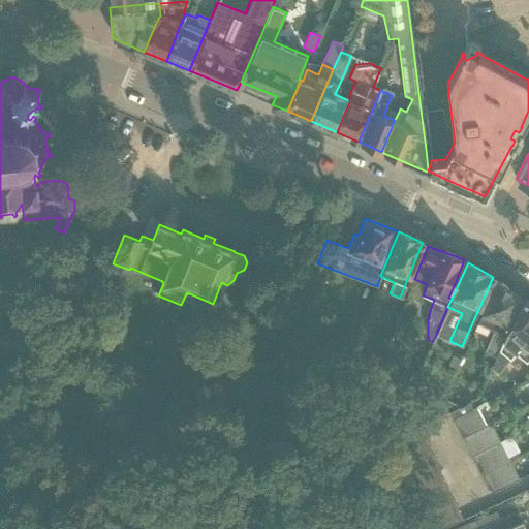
[(501,343),(502,343),(506,334),(502,332),(519,296),(510,290),(511,289),(496,279),(476,322),(494,331),(485,350),(495,356),(501,343)]
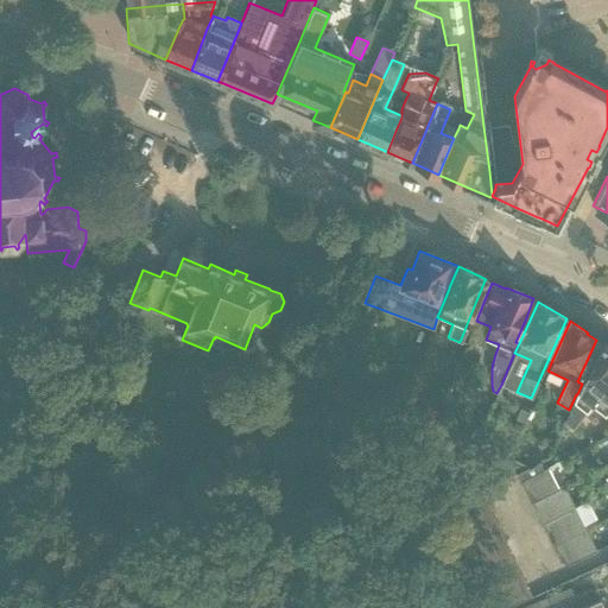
[(577,394),(564,422),(572,428),(591,404),(605,416),(607,412),(607,348),(601,343),(597,347),(582,384),(577,394)]
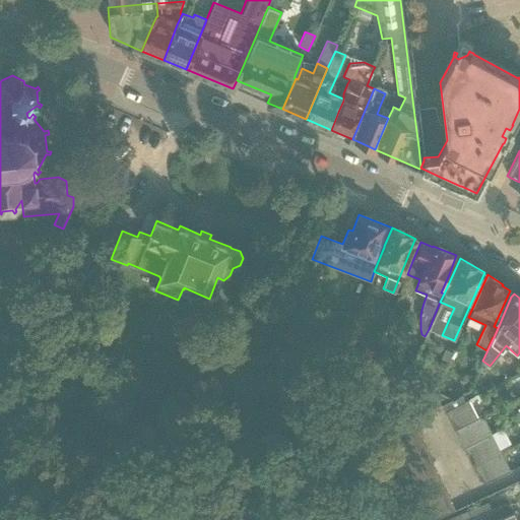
[(454,308),(440,302),(429,329),(442,335),(454,308)]
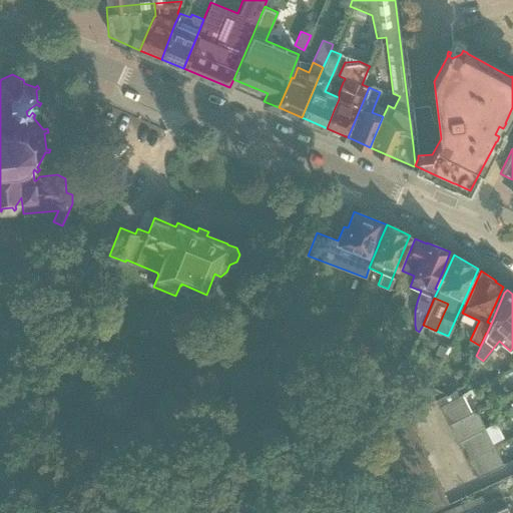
[(360,345),(352,364),(362,368),(370,349),(360,345)]
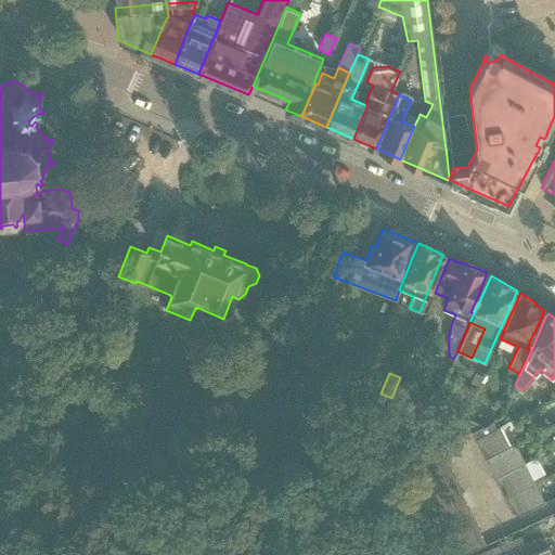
[(475,373),(470,383),(478,386),(482,377),(475,373)]
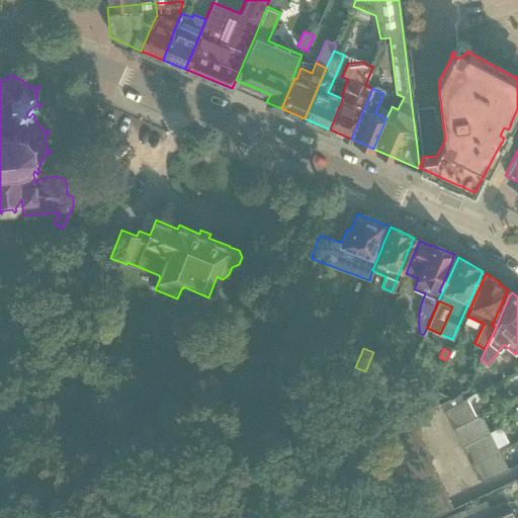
[(465,364),(458,379),(468,384),(476,368),(465,364)]
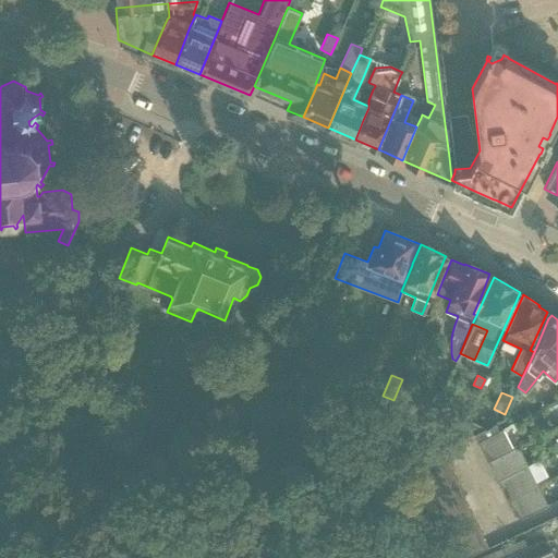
[(485,429),(473,435),(476,441),(497,431),(494,424),(492,425),(493,426),(485,429)]
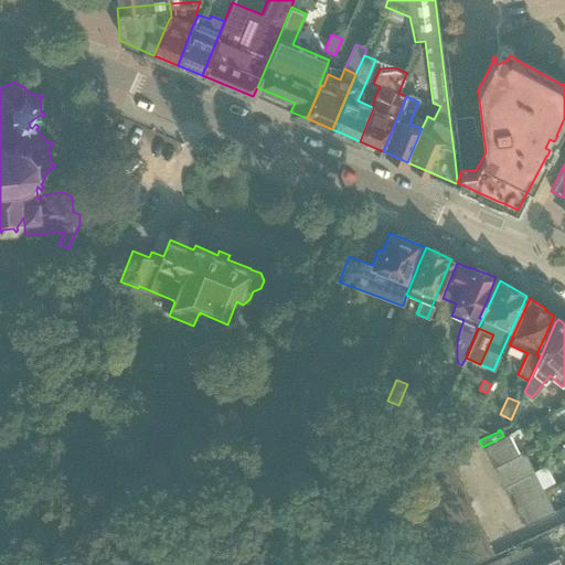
[(482,447),(492,467),(519,455),(508,434),(503,436),(482,447)]
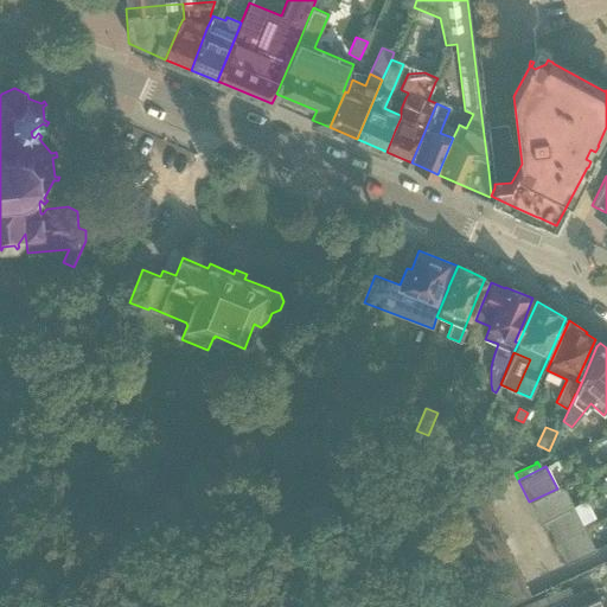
[(529,502),(540,523),(574,506),(563,485),(557,489),(529,502)]
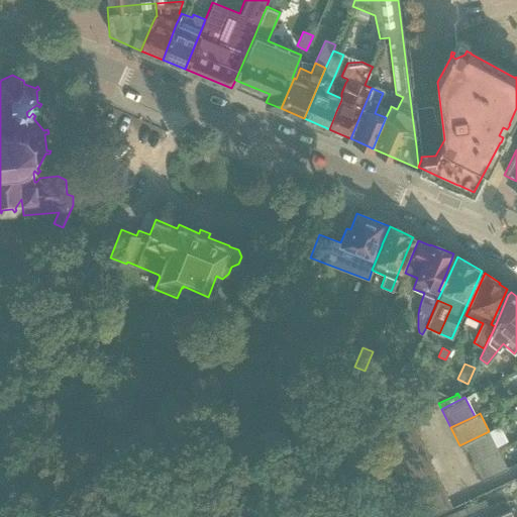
[(387,427),(394,442),(416,431),(409,417),(387,427)]
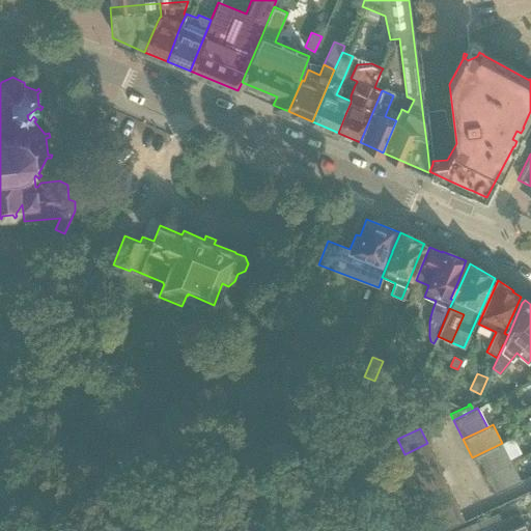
[(404,454),(412,470),(435,458),(427,443),(404,454)]
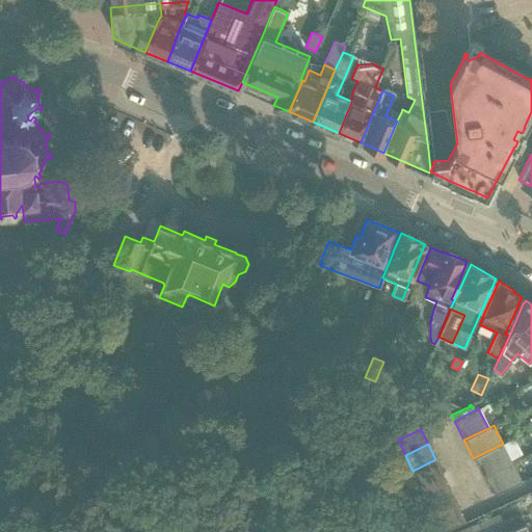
[(473,458),(482,477),(512,462),(503,444),(473,458)]
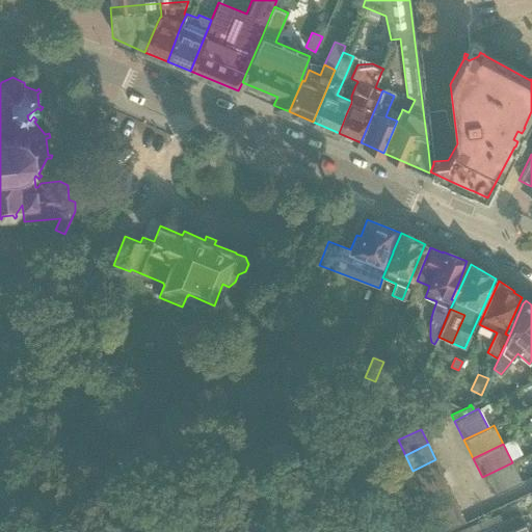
[(413,471),(420,485),(443,475),(435,459),(413,471)]
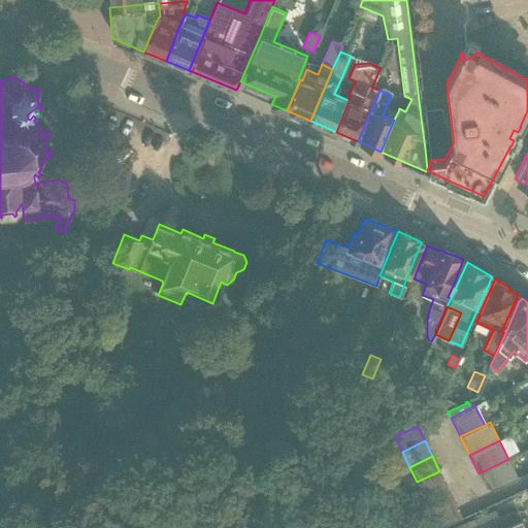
[(508,459),(479,473),(486,487),(494,490),(518,477),(508,459)]
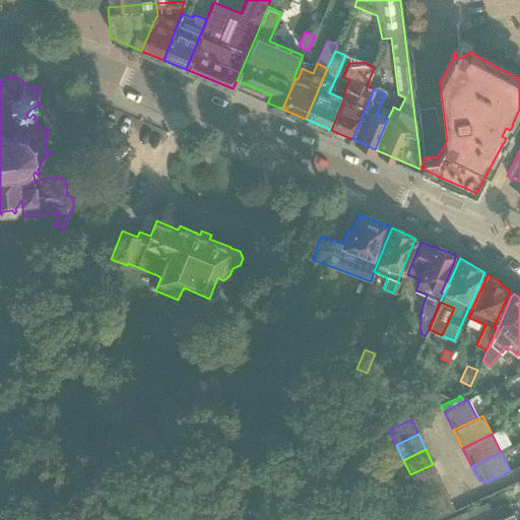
[(410,474),(417,490),(440,479),(433,464),(410,474)]
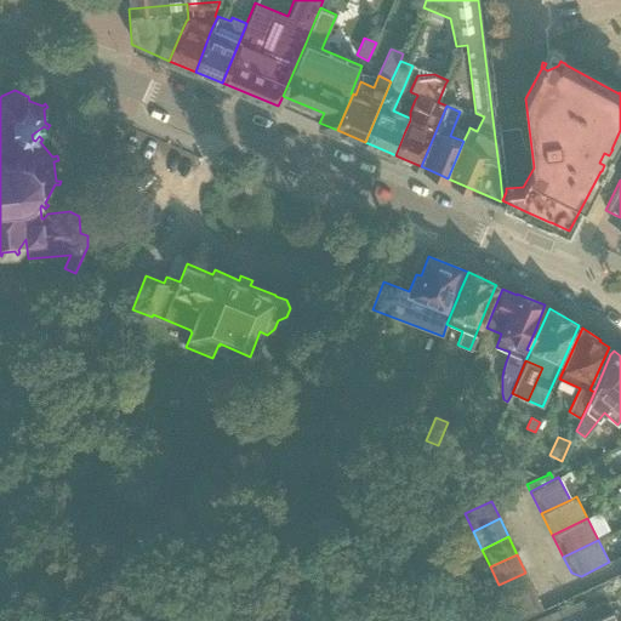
[(499,585),(507,603),(534,591),(525,573),(499,585)]
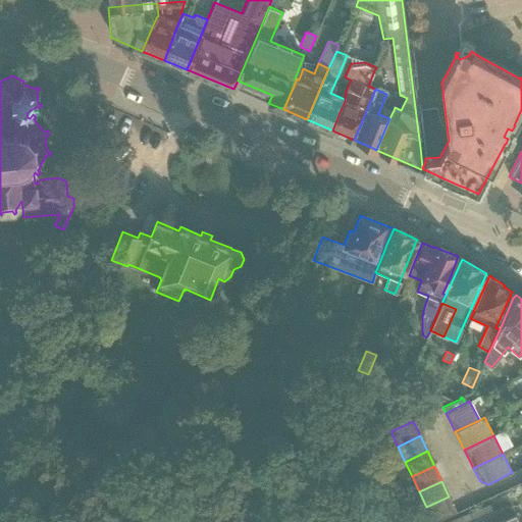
[(449,497),(426,507),(433,521),(456,512),(449,497)]
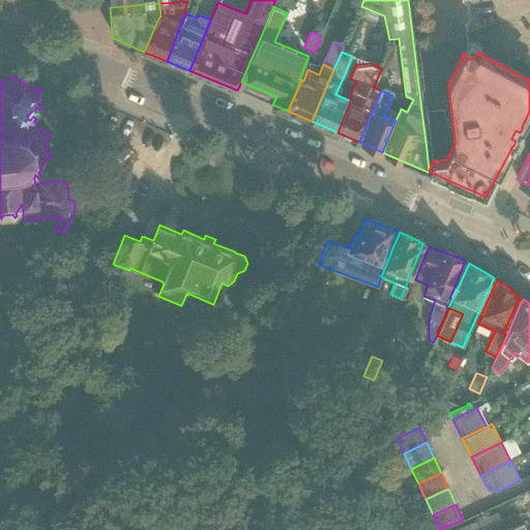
[(497,513),(458,529),(503,529),(500,522),(497,513)]
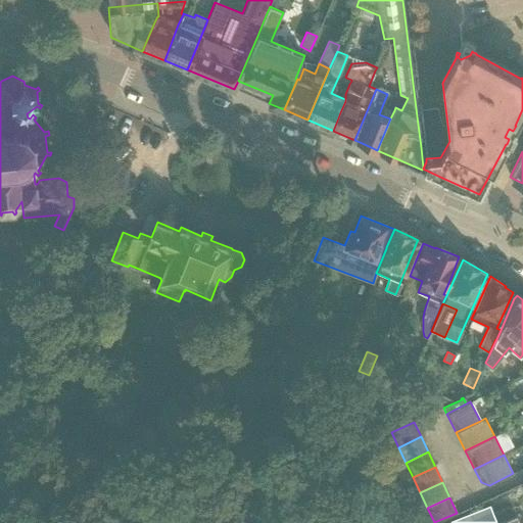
[(493,515),(496,522),(500,522),(516,517),(512,507),(493,515)]
